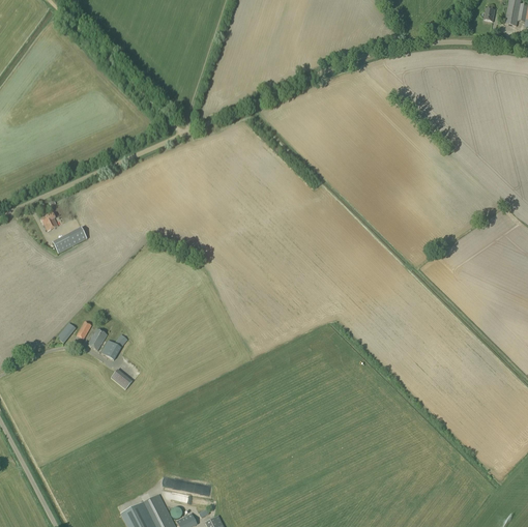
[(527,3),(523,2),(523,0),(509,0),(506,22),(519,25),(520,19),(526,20),(525,26),(527,26),(527,3)]
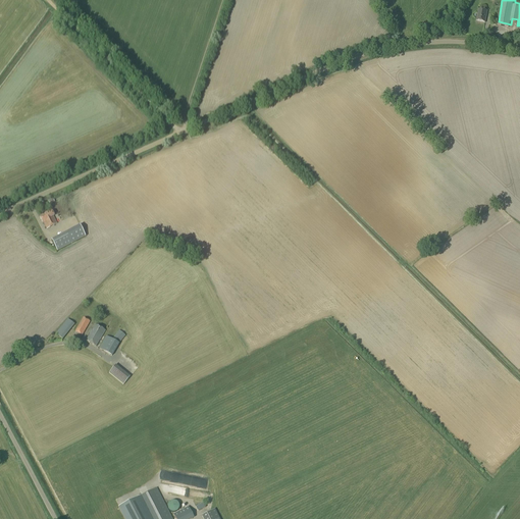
[(486,19),(489,8),(481,6),(478,18),(486,19)]
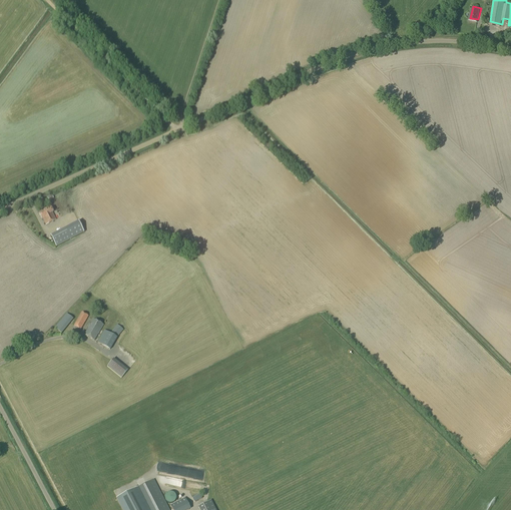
[(48,221),(58,216),(54,209),(55,208),(53,204),(41,210),(44,216),(45,215),(48,221)]
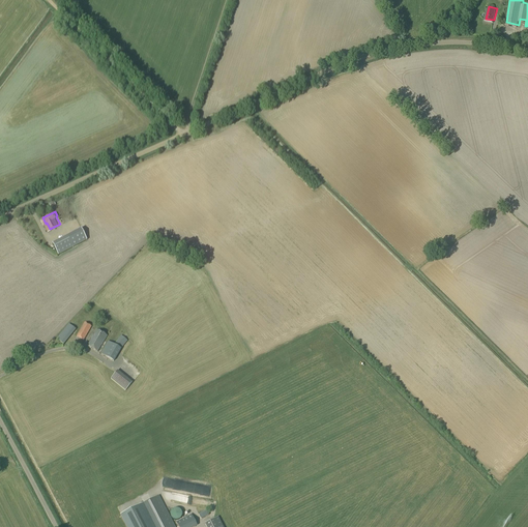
[(74,231),(81,228),(77,218),(69,222),(74,231)]
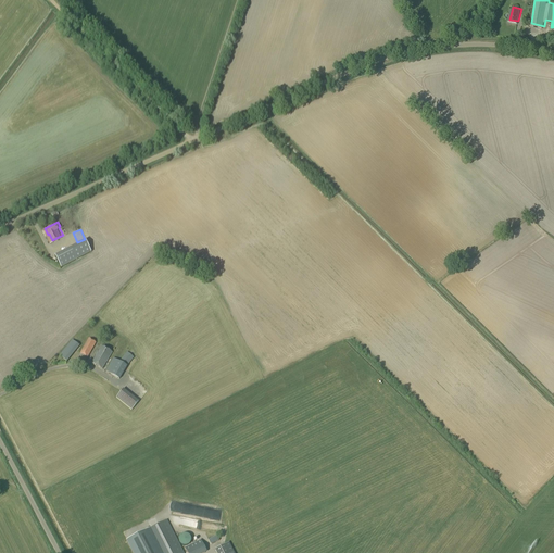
[(57,252),(63,264),(78,256),(73,244),(57,252)]
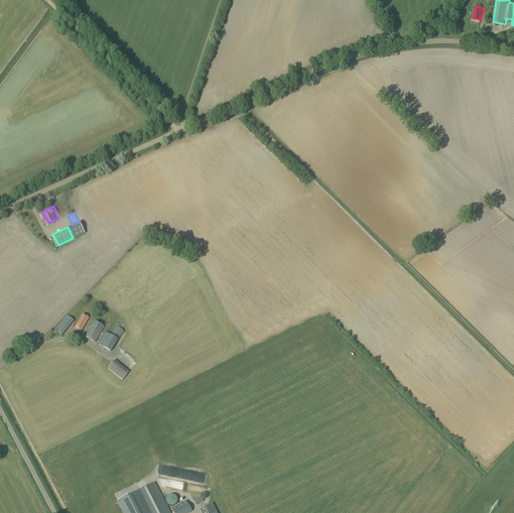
[(83,329),(91,314),(84,310),(77,325),(83,329)]
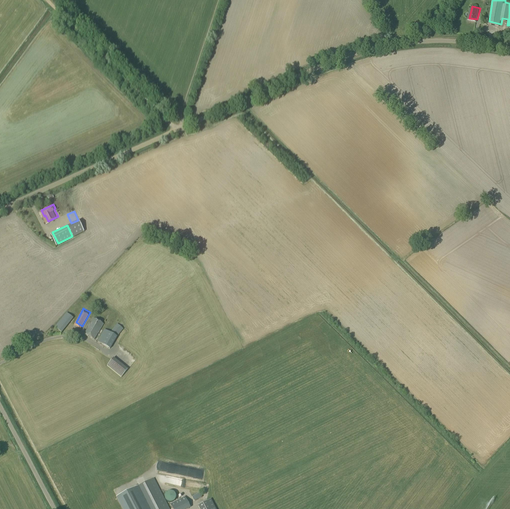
[(72,313),(69,310),(57,324),(64,330),(75,315),(72,313)]
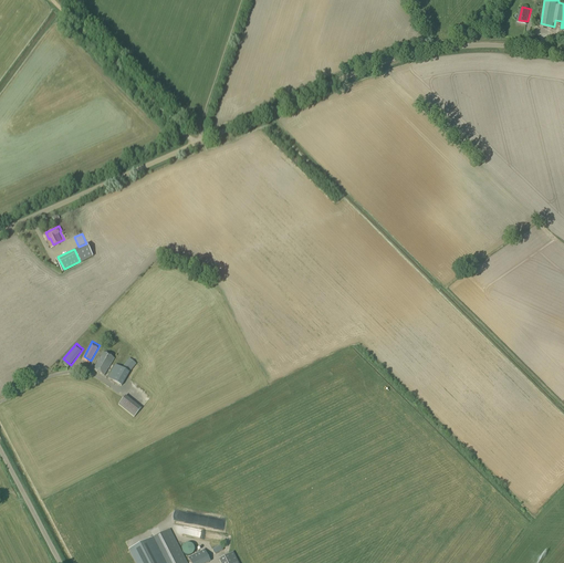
[(106,373),(116,355),(105,348),(95,366),(106,373)]
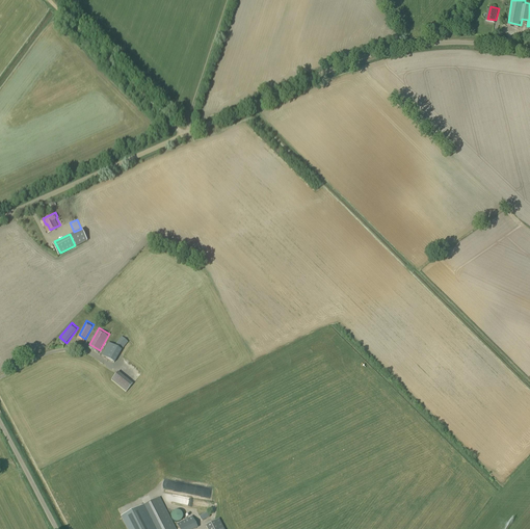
[(110,340),(104,352),(116,360),(124,347),(123,347),(130,339),(124,335),(116,343),(110,340)]
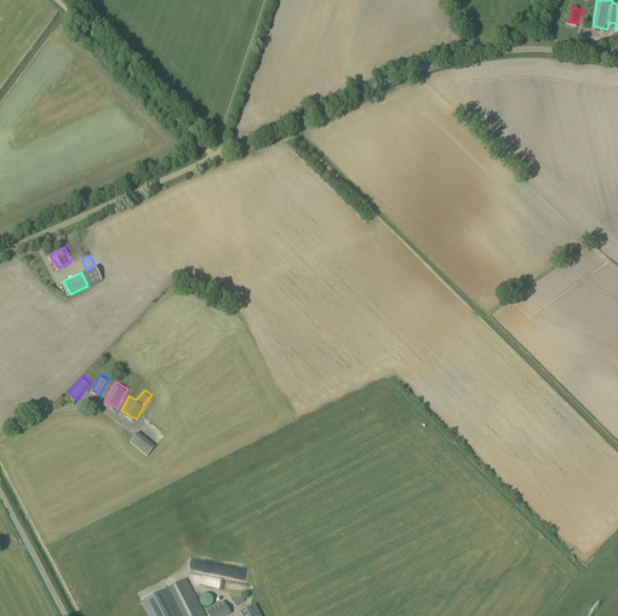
[(139,430),(132,439),(149,453),(156,443),(139,430)]
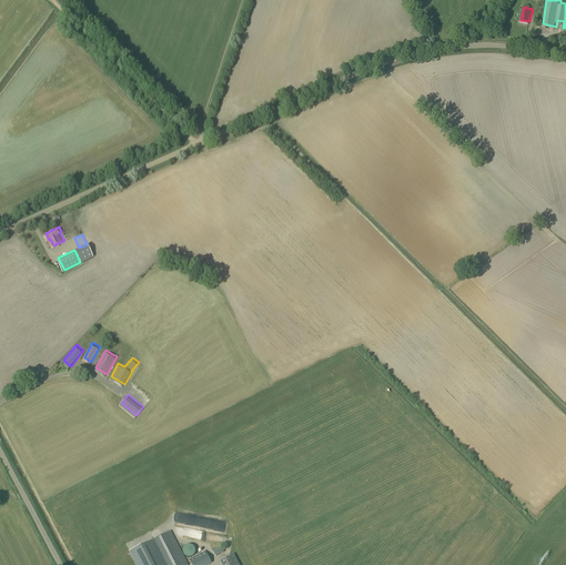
[(152,538),(132,550),(140,564),(191,564),(179,542),(172,528),(152,538)]
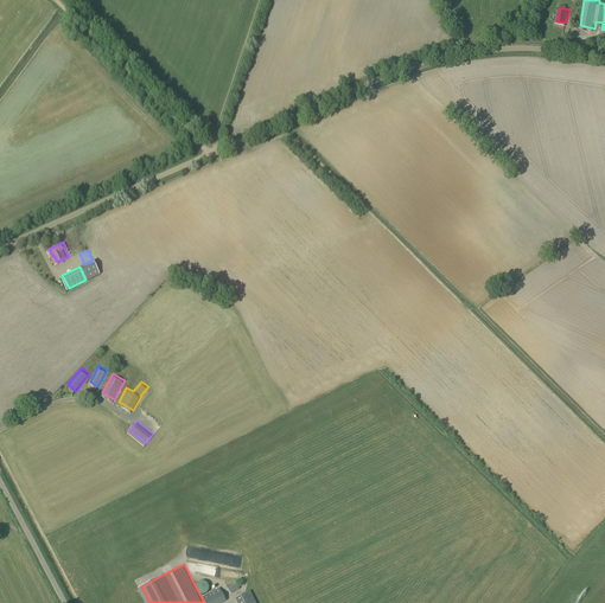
[(203,592),(204,592),(205,592),(207,591),(208,591),(208,590),(209,590),(209,589),(210,589),(210,588),(210,587),(211,585),(210,585),(210,584),(210,583),(209,582),(209,581),(208,581),(208,579),(207,579),(205,578),(204,578),(203,578),(202,579),(201,579),(199,581),(198,582),(198,583),(197,584),(197,585),(197,587),(197,588),(198,588),(198,589),(199,590),(201,591),(202,592),(203,592)]
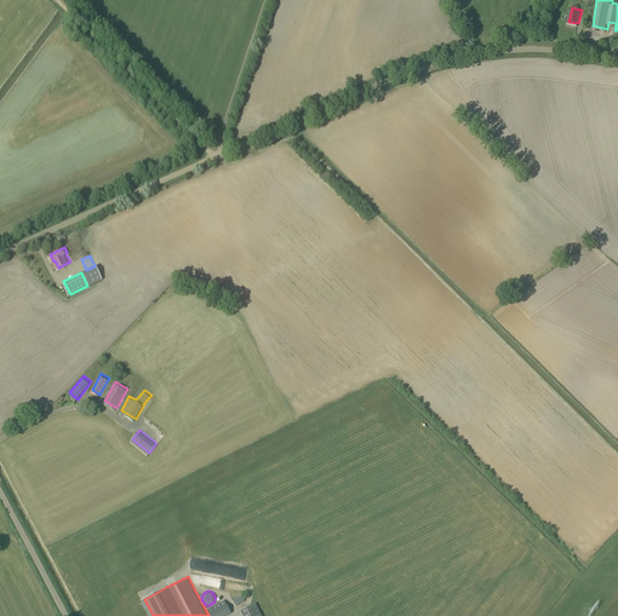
[(235,604),(246,599),(244,593),(232,599),(235,604)]
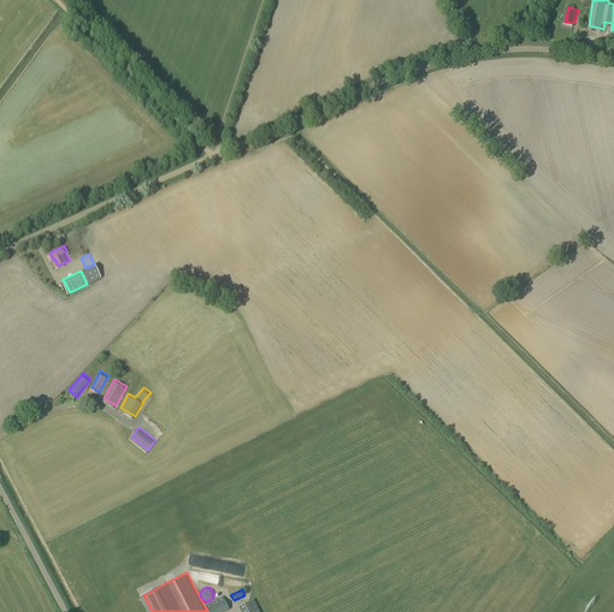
[(211,611),(222,611),(231,607),(225,594),(207,602),(211,611)]
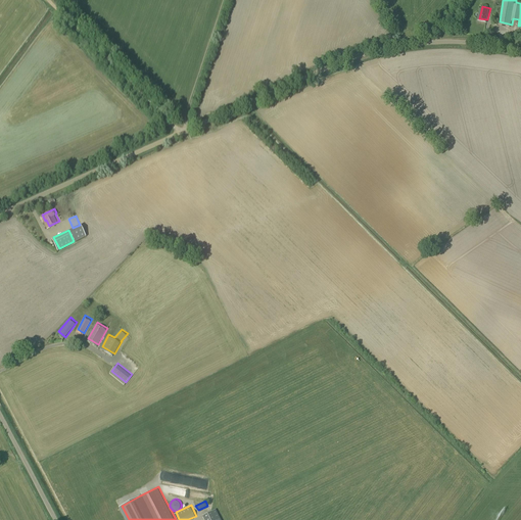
[(206,519),(224,519),(218,507),(203,514),(206,519)]
